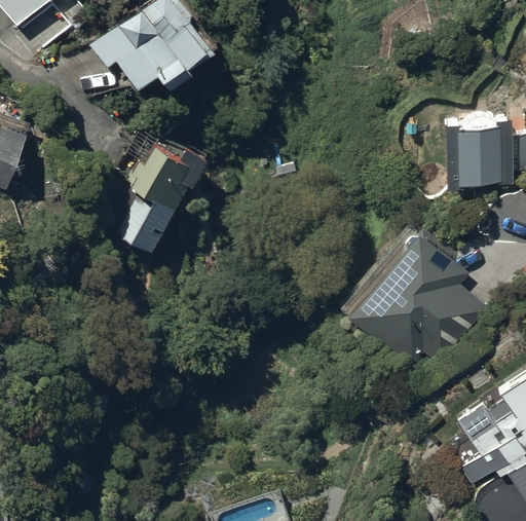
[(0,0),(0,8),(15,27),(46,0),(0,0)]
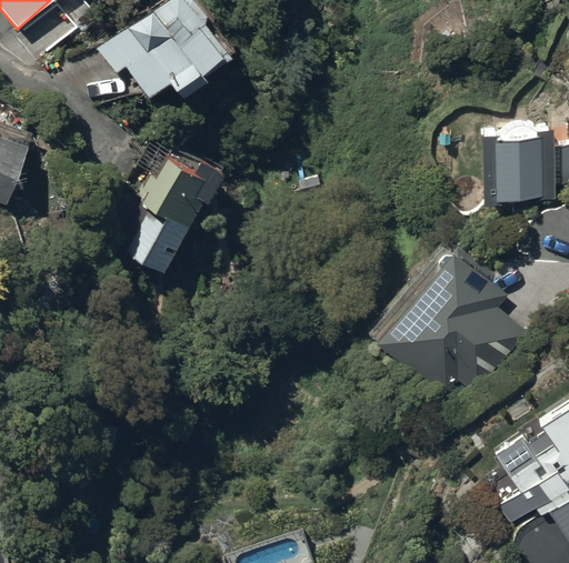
[(150,2),(96,49),(117,74),(126,67),(148,93),(169,76),(182,91),(205,72),(206,73),(232,51),(205,19),(207,11),(196,0),(162,0),(155,8),(150,2)]
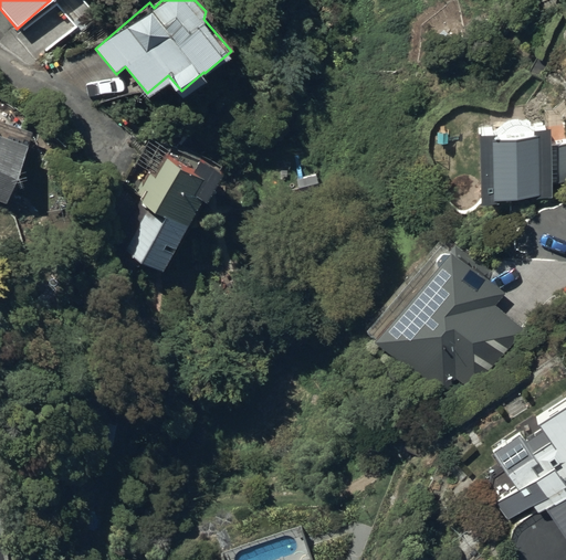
[(480,129),(481,200),(495,200),(495,197),(534,197),(533,199),(551,199),(551,187),(565,186),(565,146),(551,146),(551,127),(533,127),(532,126),(531,125),(530,125),(530,124),(528,124),(527,123),(526,123),(526,122),(525,122),(524,122),(523,122),(523,120),(522,120),(521,120),(520,120),(519,120),(517,120),(516,120),(515,120),(514,120),(513,120),(512,120),(511,120),(510,122),(509,122),(507,122),(507,123),(506,123),(505,124),(505,119),(492,119),(492,129),(480,129)]
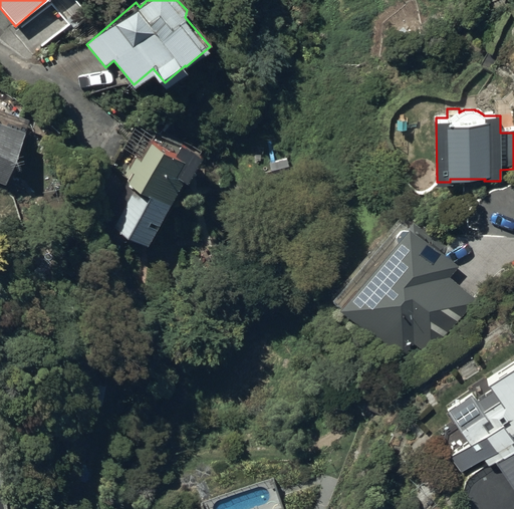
[(0,185),(6,188),(30,123),(0,111),(0,185)]
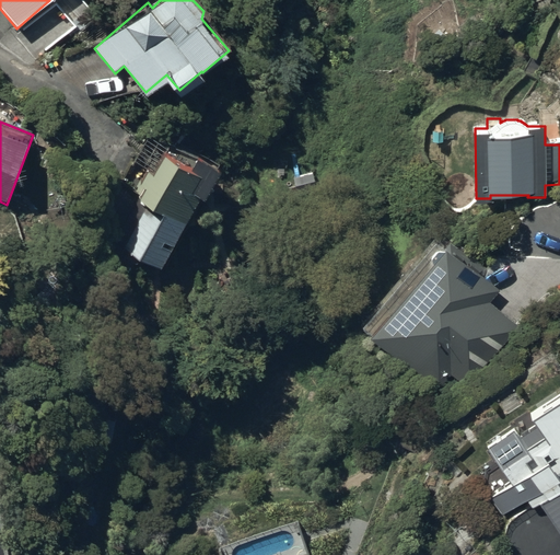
[(144,187),(114,245),(163,272),(219,163),(197,152),(191,164),(164,150),(152,175),(147,172),(140,185),(144,187)]
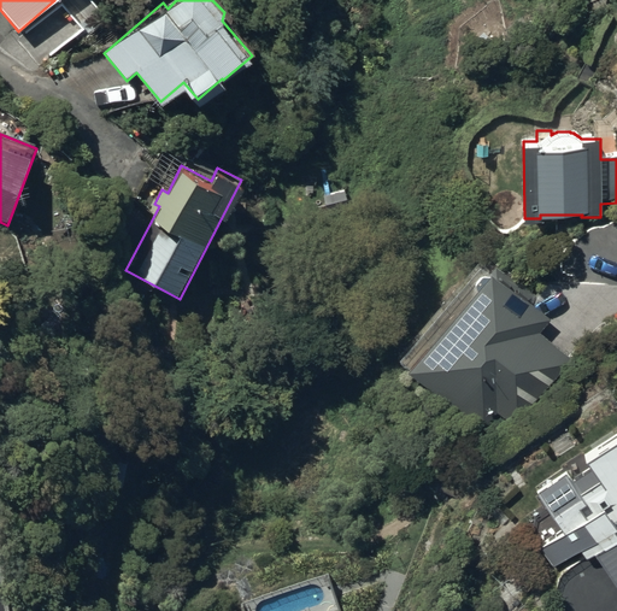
[(494,265),(406,365),(500,447),(573,365),(538,335),(550,322),(533,306),(536,303),(494,265)]
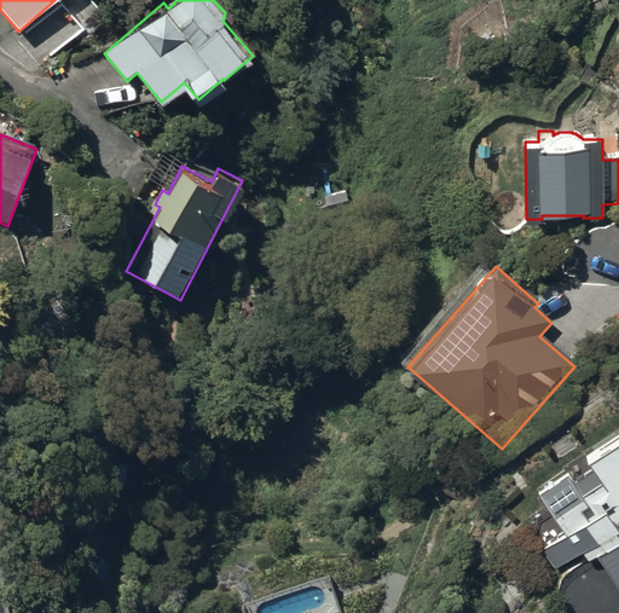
[(618,440),(588,461),(602,481),(586,491),(582,483),(576,486),(568,475),(539,496),(566,536),(539,554),(553,574),(583,554),(590,564),(597,559),(618,591),(618,440)]
